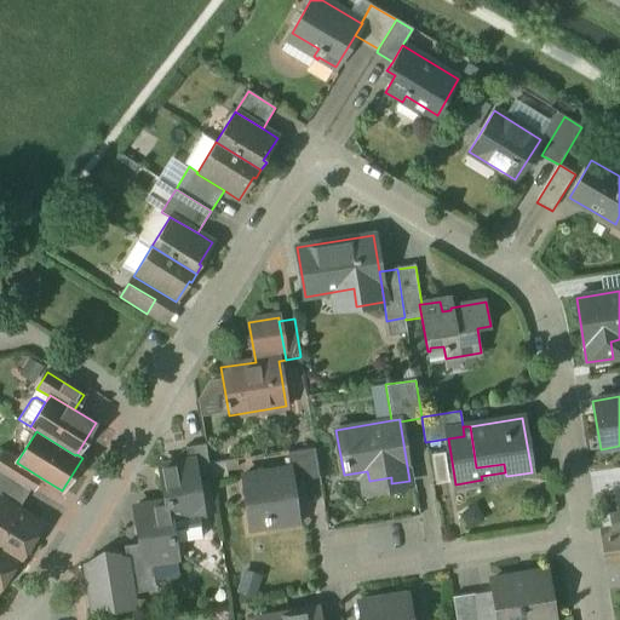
[(205,445),(185,447),(188,461),(194,461),(197,484),(212,482),(205,445)]
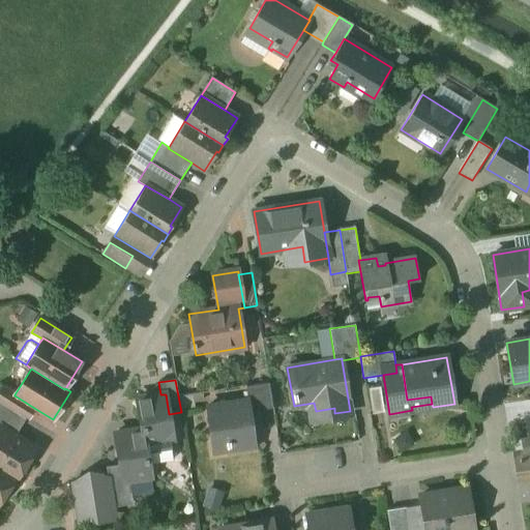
[(269,383),(245,387),(248,401),(249,412),(273,408),(269,383)]
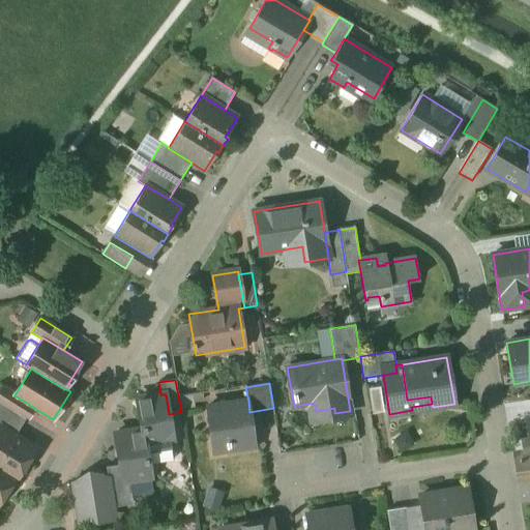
[(34,408),(15,395),(15,394),(3,387),(0,391),(0,402),(26,418),(27,419),(34,408)]
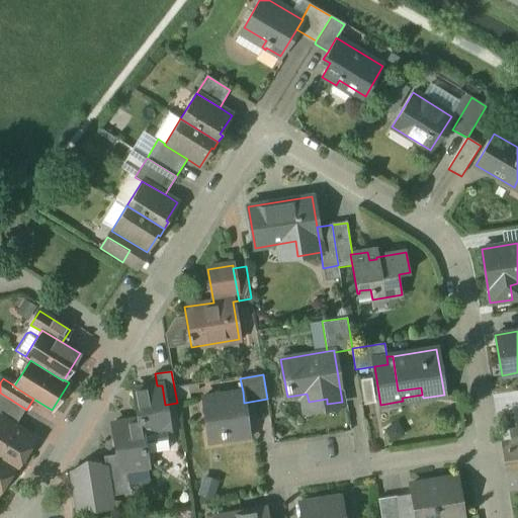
[(157,385),(135,390),(140,420),(142,435),(143,435),(167,431),(169,431),(165,405),(162,385),(157,385)]
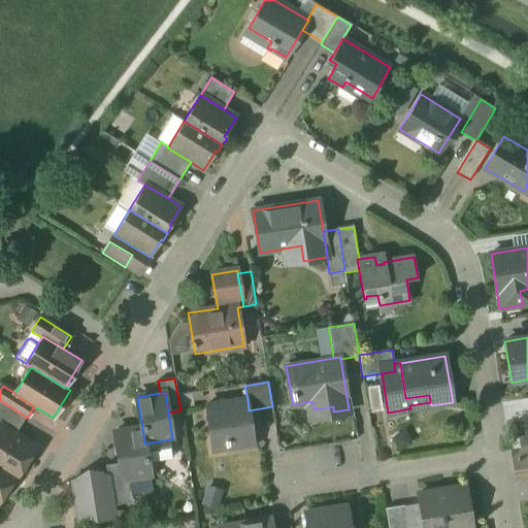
[(248,399),(206,405),(210,436),(223,434),(225,448),(254,443),(249,410),(248,399)]
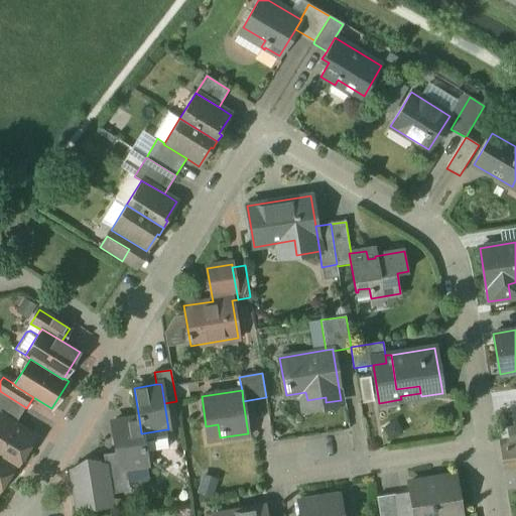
[(25,407),(0,391),(0,415),(15,424),(25,407)]
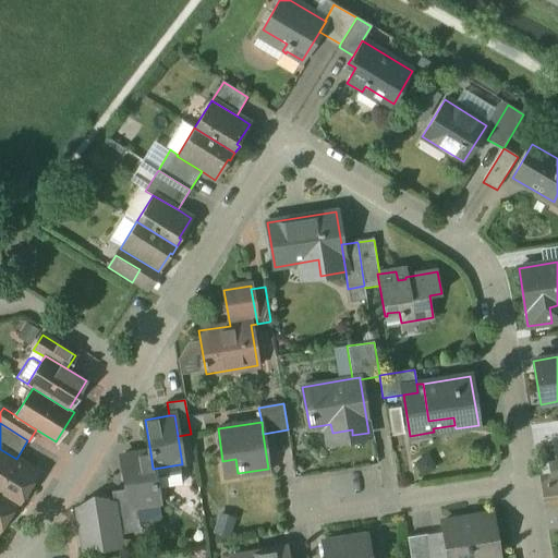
[(16,459),(0,449),(0,451),(3,453),(0,458),(0,493),(15,502),(15,504),(16,505),(37,472),(16,459)]
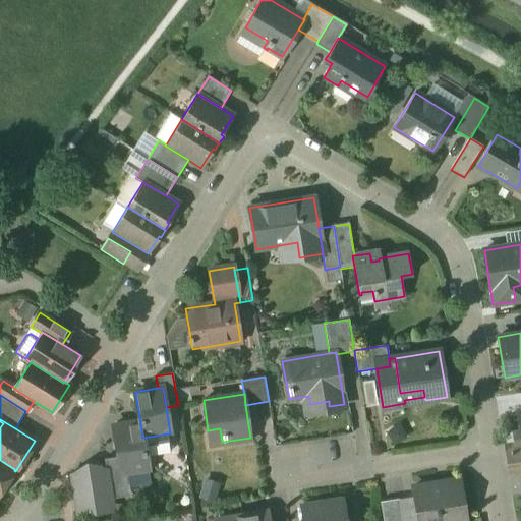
[(140,422),(113,426),(118,457),(121,473),(127,472),(149,468),(147,456),(143,438),(142,438),(140,422)]
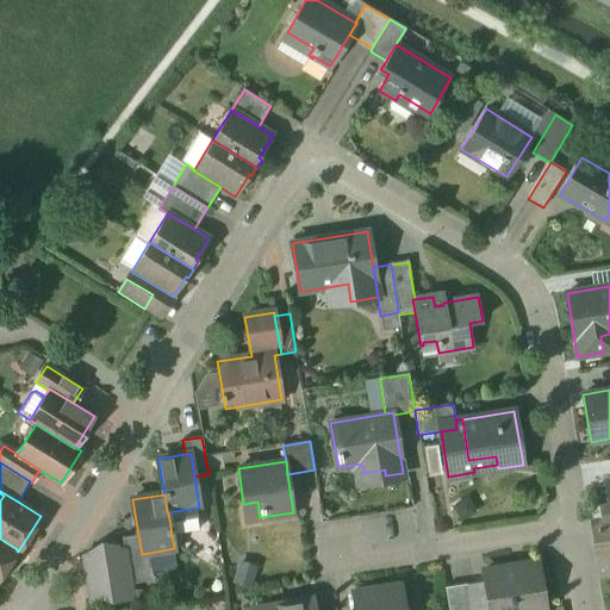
[(197,508),(168,512),(172,534),(200,529),(197,508)]
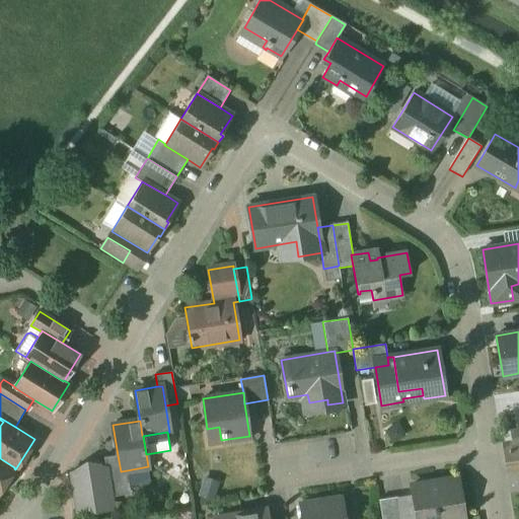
[(118,455),(103,457),(110,497),(131,494),(127,470),(121,471),(118,455)]
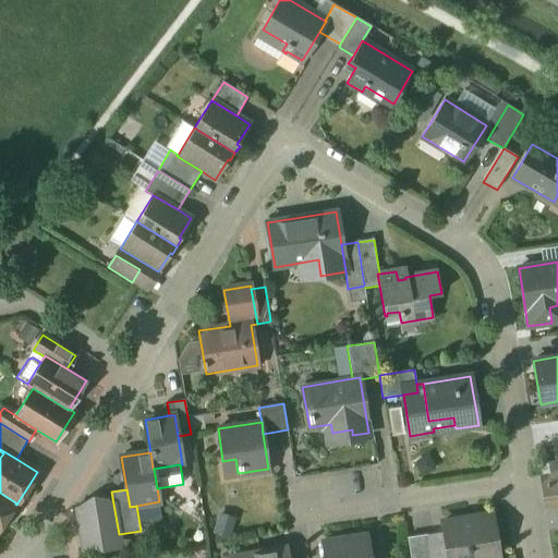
[(15,502),(0,493),(0,526),(15,504),(15,502)]
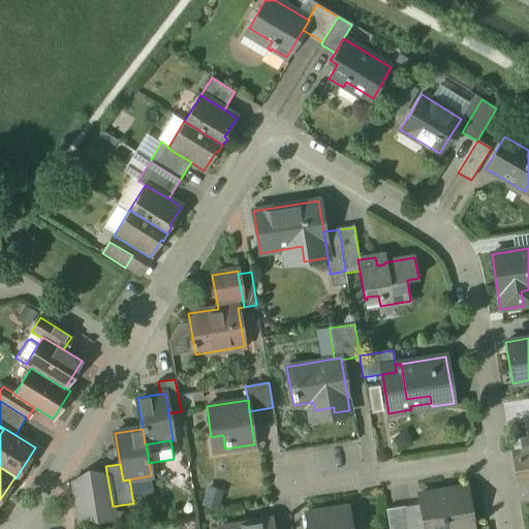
[(153,479),(134,481),(135,491),(154,489),(153,479)]
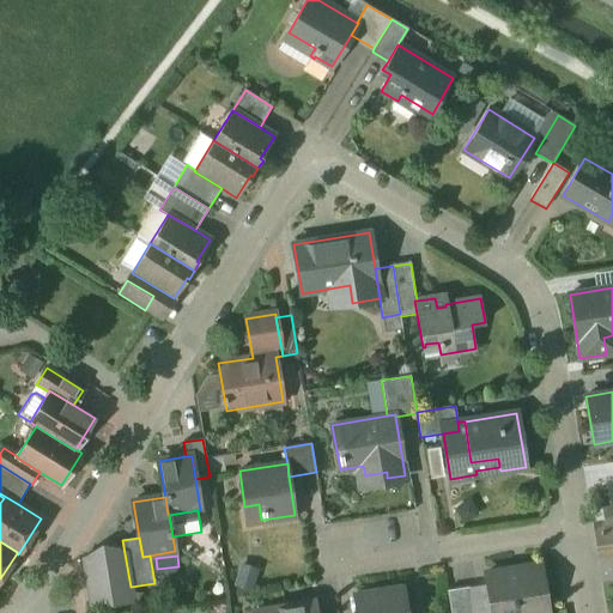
[(540,568),(510,572),(510,570),(485,575),(491,612),(548,612),(541,565),(539,565),(540,568)]
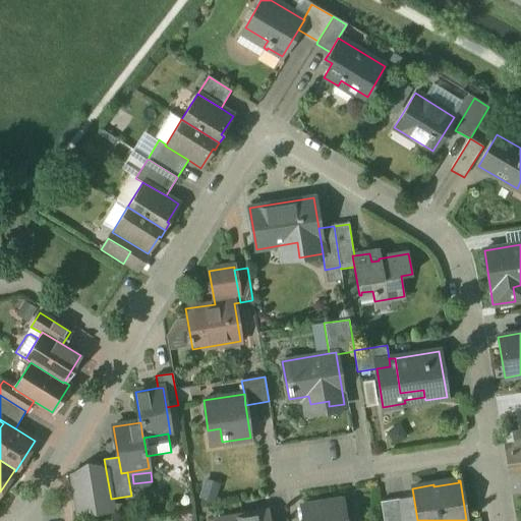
[(346,520),(343,500),(301,506),(302,520),(346,520)]
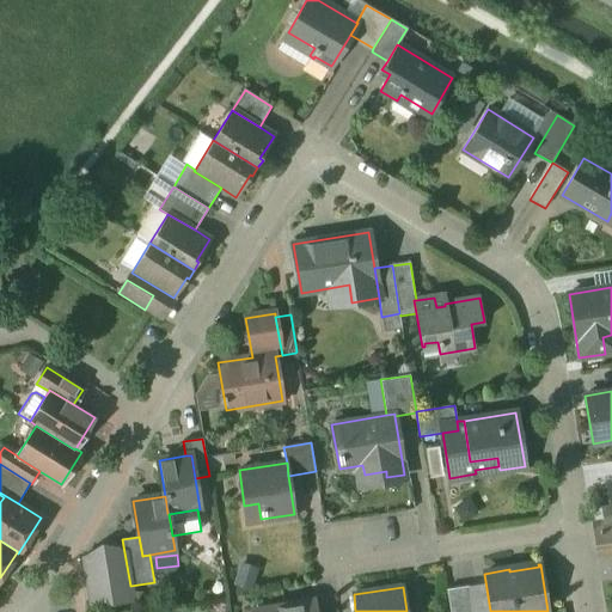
[(314,611),(313,600),(255,611),(254,611),(314,611)]
